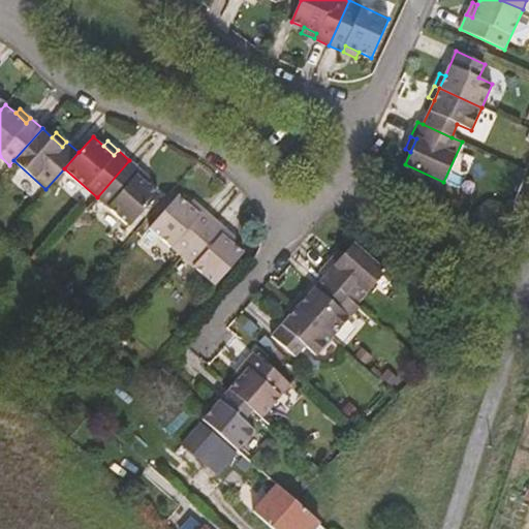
[(129,160),(97,197),(130,226),(158,194),(148,185),(137,176),(142,172),(129,160)]
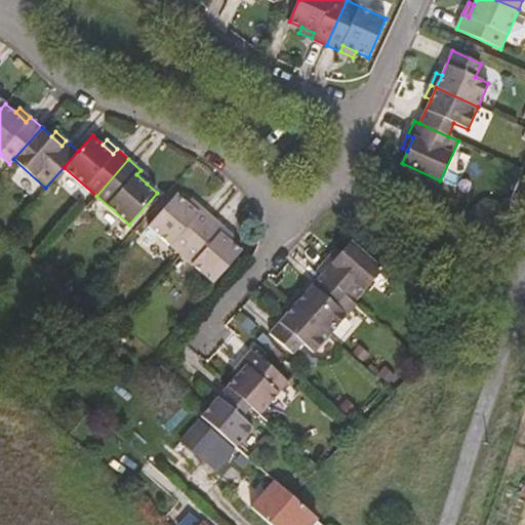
[(136,174),(147,184),(151,179),(140,170),(136,174)]
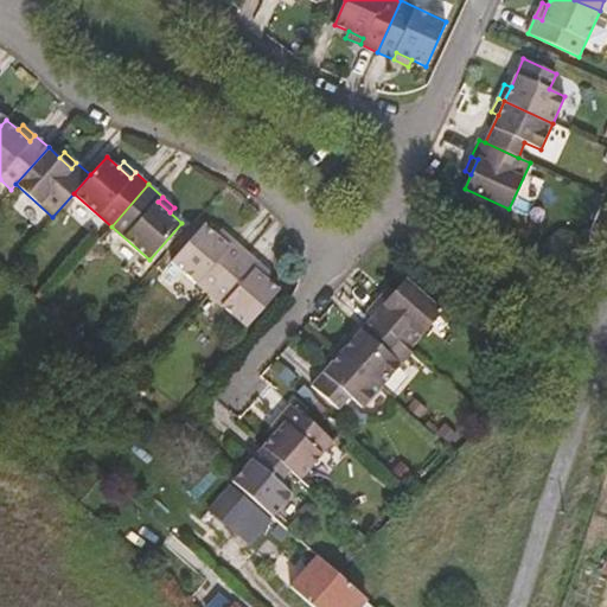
[(172,261),(209,294),(247,253),(232,240),(228,246),(216,235),(204,224),(172,261)]
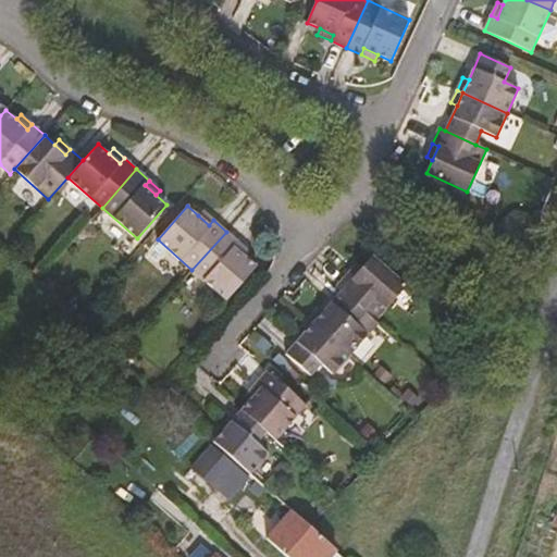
[(202,210),(198,215),(209,225),(213,220),(202,210)]
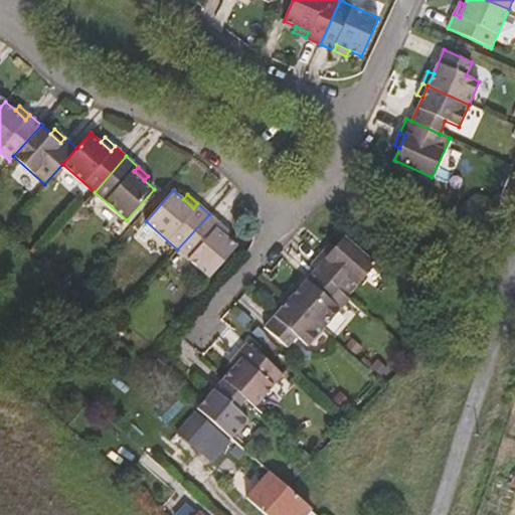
[(209,214),(177,249),(209,278),(237,246),(227,237),(216,228),(221,224),(209,214)]
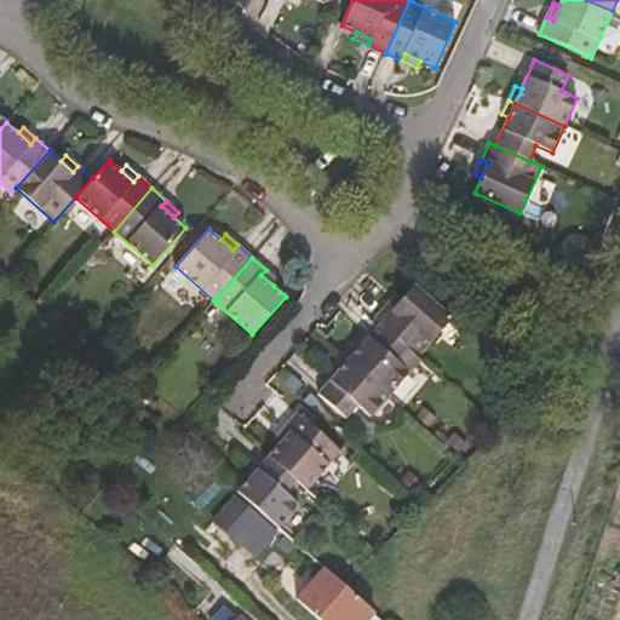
[(260,275),(274,286),(279,281),(267,270),(260,275)]
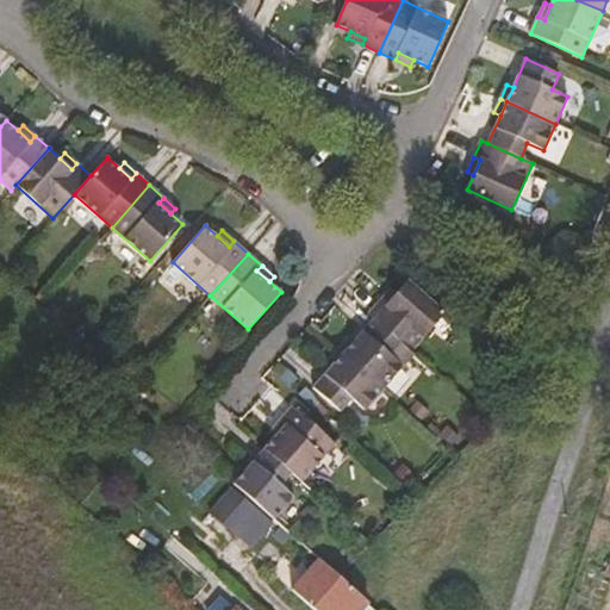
[(402,342),(411,352),(444,313),(408,280),(397,293),(386,305),(381,300),(368,313),(374,318),(402,342)]
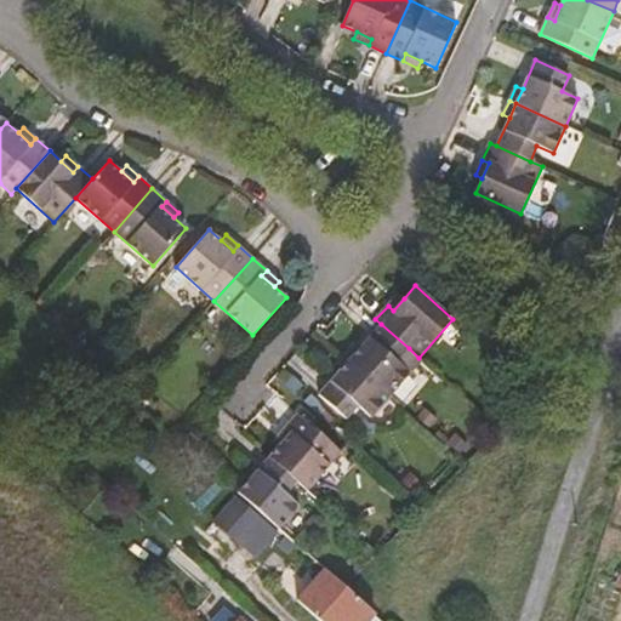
[(393,311),(404,298),(399,294),(388,306),(393,311)]
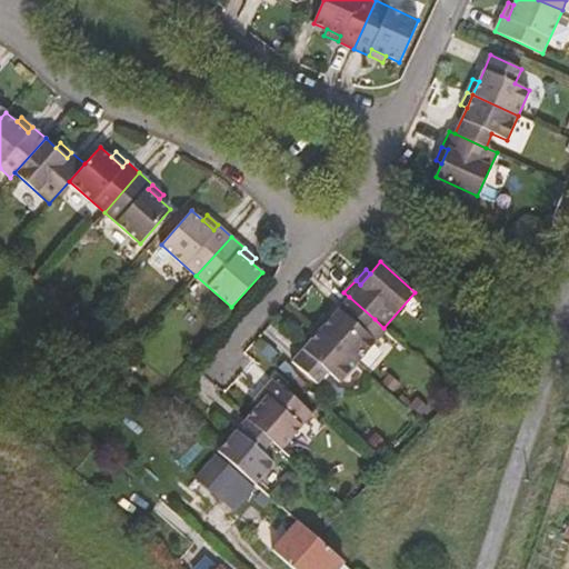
[(320,329),(358,362),(377,341),(365,330),(375,319),(349,297),(330,318),(320,329)]
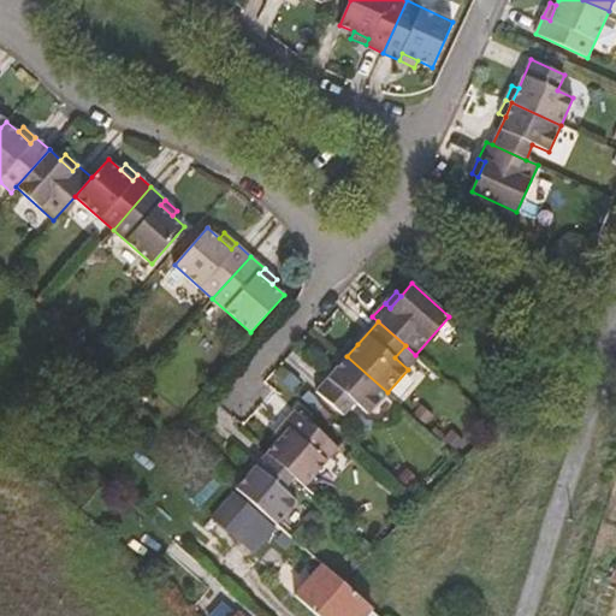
[(342,351),(347,356),(357,344),(351,341),(342,351)]
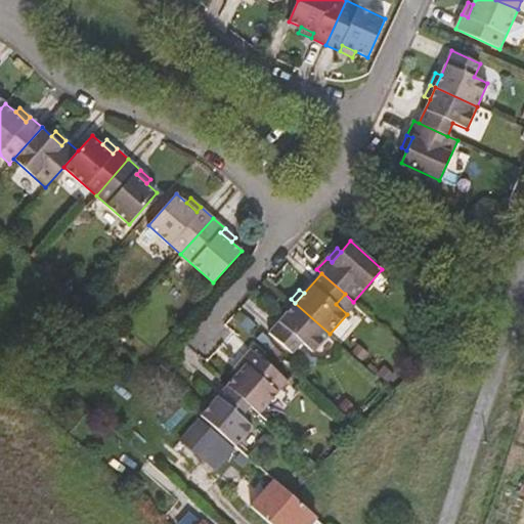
[(281,309),(287,313),(295,303),(291,299),(281,309)]
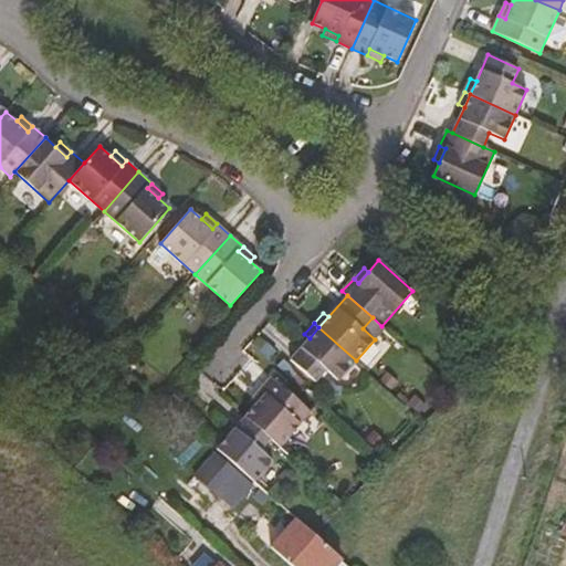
[(338,380),(356,360),(318,327),(310,338),(290,360),(315,383),(326,370),(338,380)]
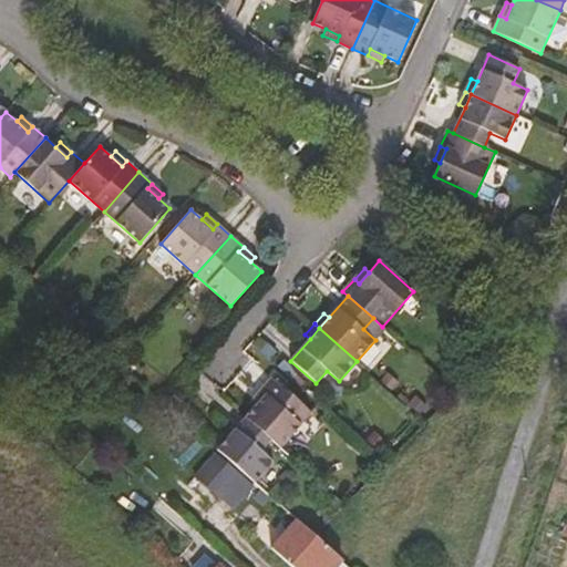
[(246,418),(271,440),(280,447),(311,412),(271,378),(260,391),(266,394),(256,406),(246,418)]
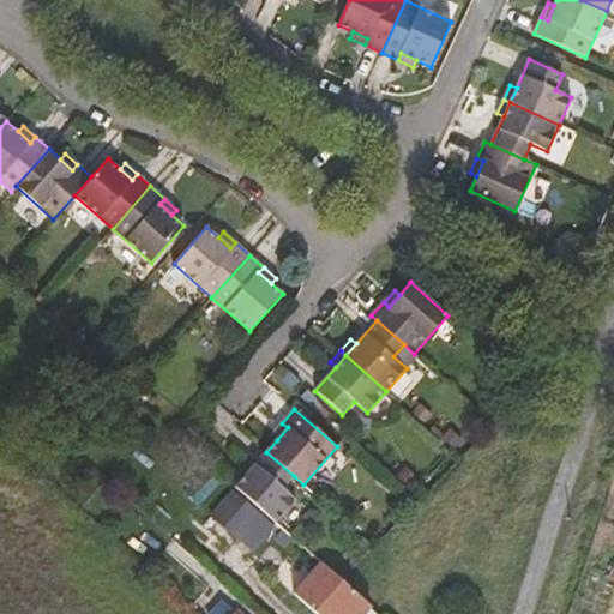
[(202,429),(191,421),(181,432),(192,440),(202,429)]
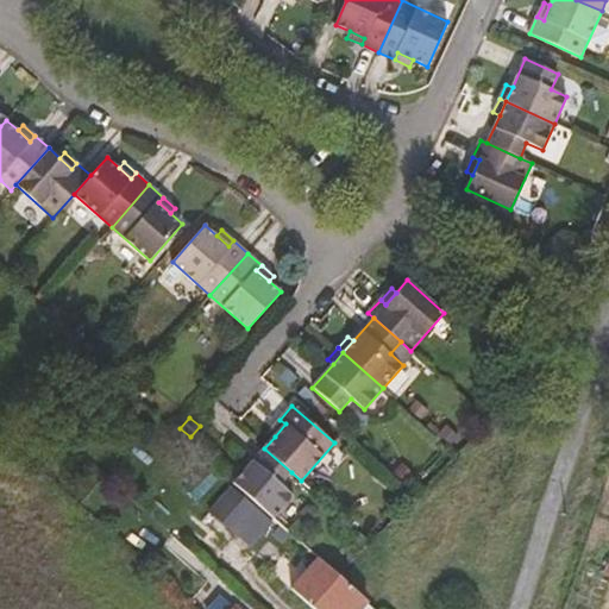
[(269,432),(275,437),(286,424),(280,420),(269,432)]
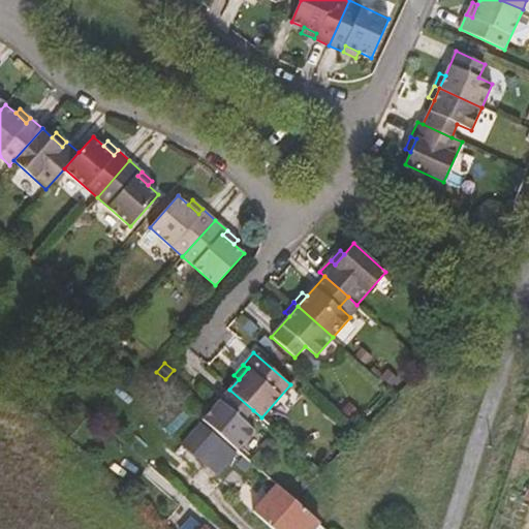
[(203,419),(238,450),(254,431),(244,421),(253,410),(229,390),(213,407),(203,419)]
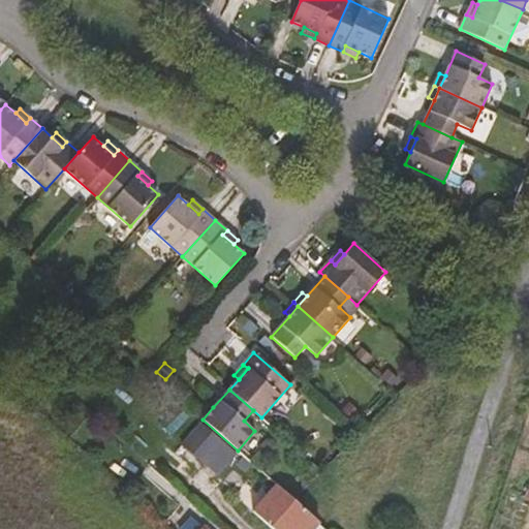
[(198,415),(203,419),(213,407),(209,404),(198,415)]
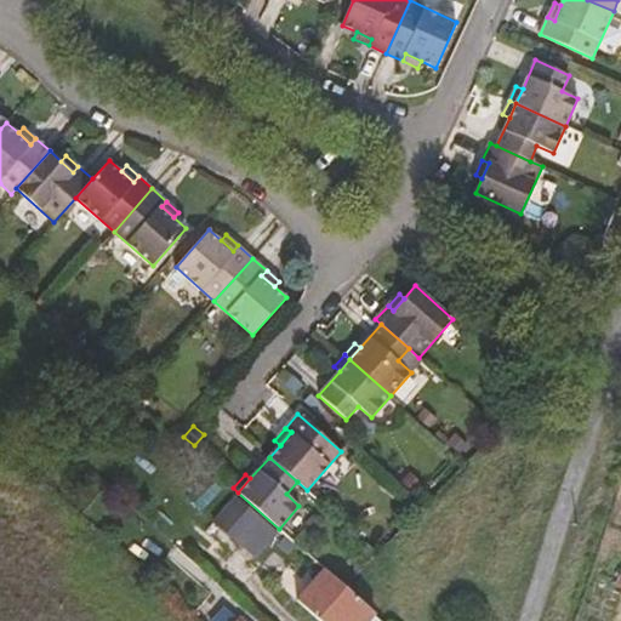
[(325,620),(368,620),(375,614),(343,586),(324,568),(298,597),(325,620)]
